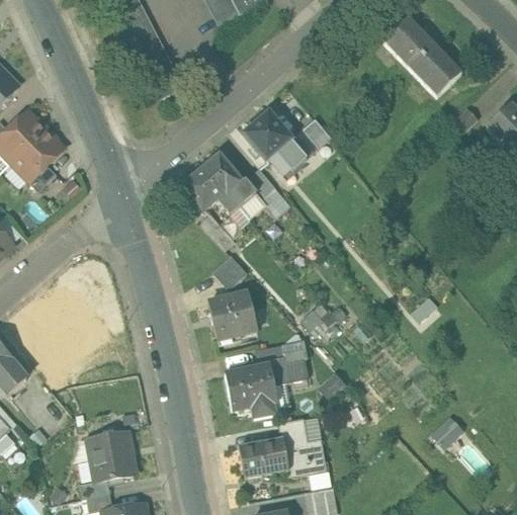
[(183,87),(138,0),(110,0),(161,98),(183,87)]
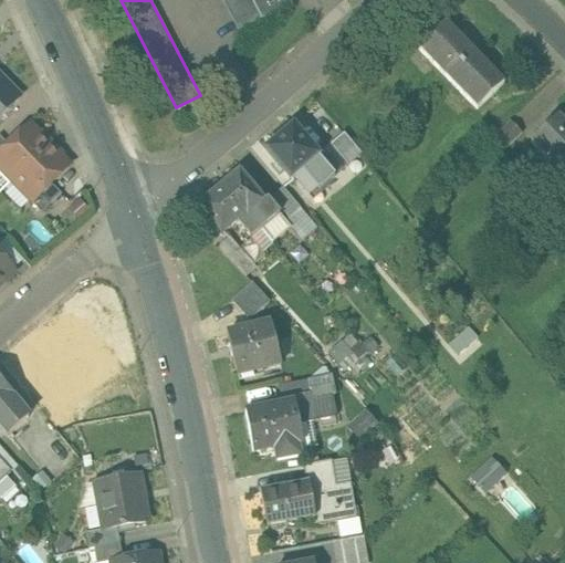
[(226,0),(240,27),(285,3),(284,0),(226,0)]
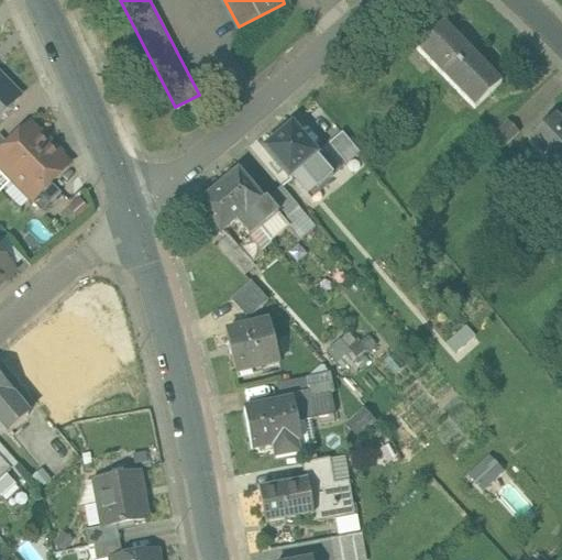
[(447,75),(473,48),(444,18),(417,44),(447,75)]
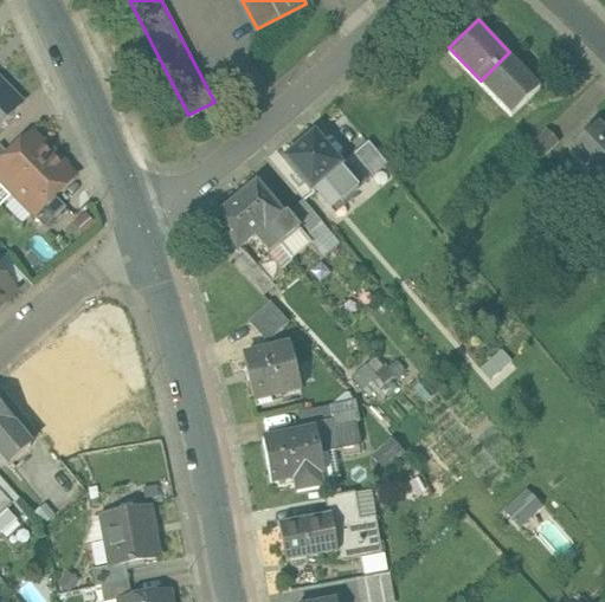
[(512,114),(541,85),(509,52),(481,81),(512,114)]
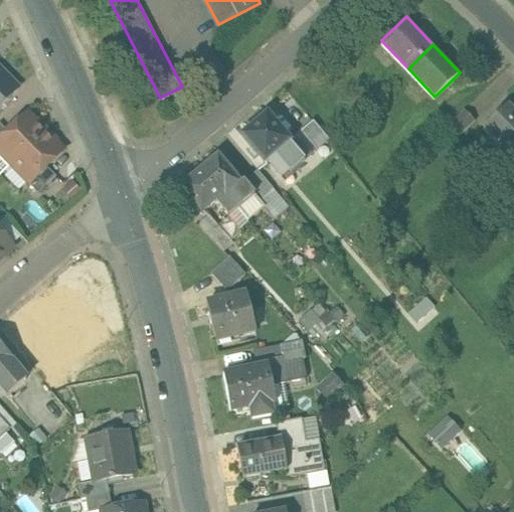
[(0,104),(18,86),(0,66),(0,104)]
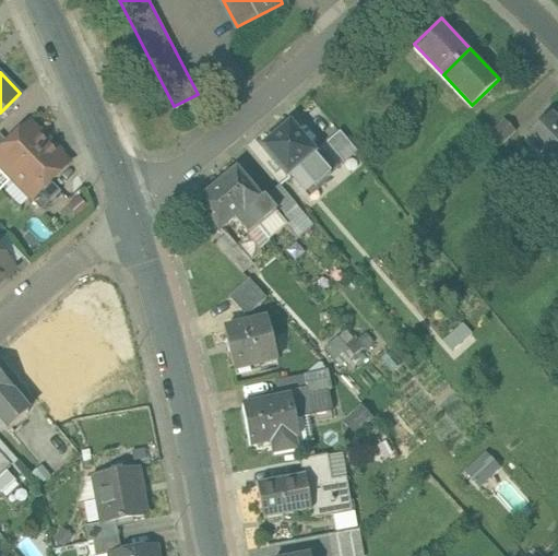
[(557,117),(553,111),(525,137),(557,172),(557,117)]
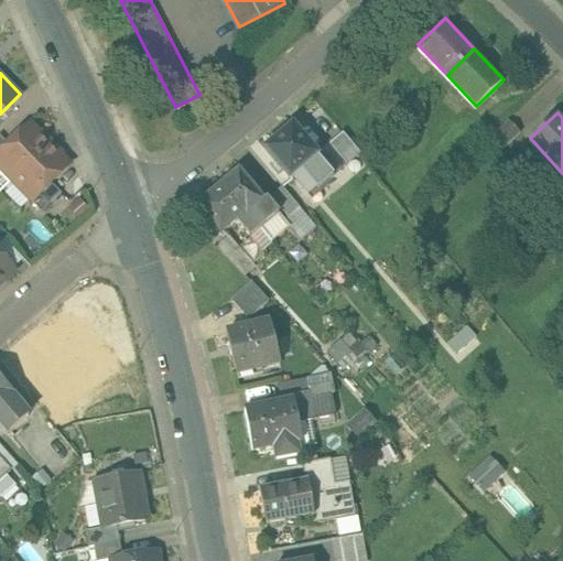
[(509,117),(486,139),(498,151),(520,129),(509,117)]
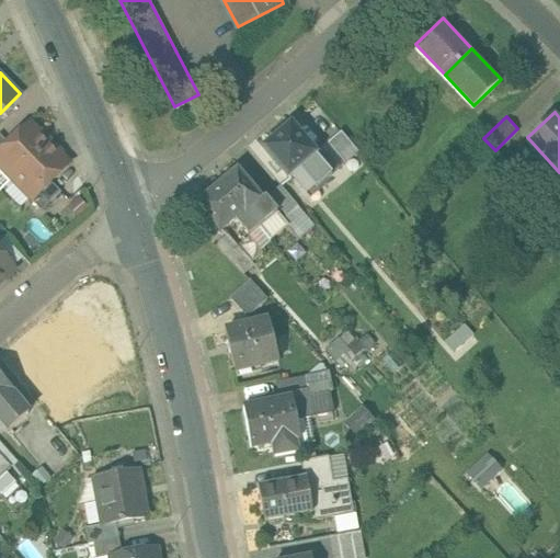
[(10,141),(0,150),(0,161),(14,177),(49,143),(29,123),(10,141)]
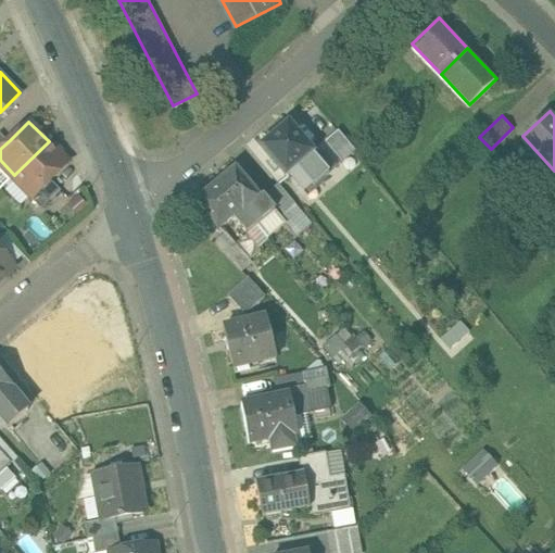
[(312,149),(288,122),(262,145),(274,159),(269,162),(275,167),(278,164),(286,173),(300,161),(303,165),(301,167),(314,183),(328,170),(312,150),(312,149)]
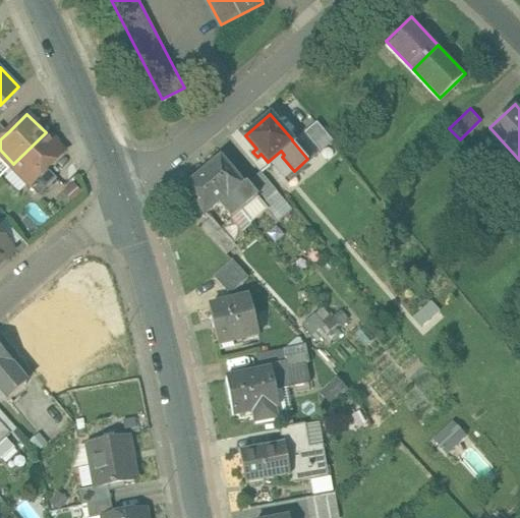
[(333,138),(316,120),(305,130),(321,149),(333,138)]
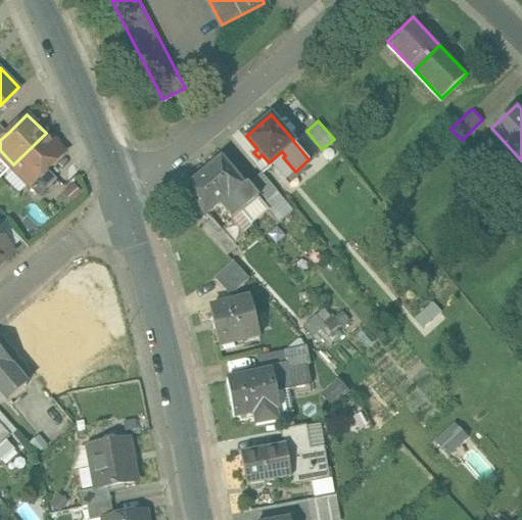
[(0,124),(0,123),(0,140),(9,132),(0,124)]
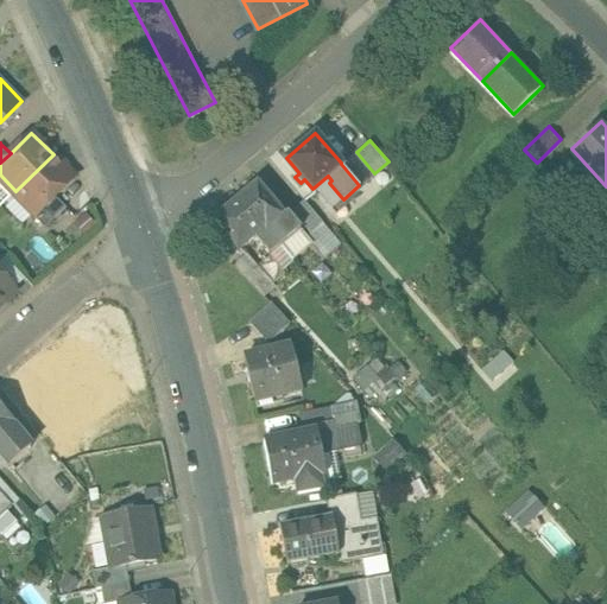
[(54,154),(16,191),(37,213),(38,214),(57,195),(75,177),(54,154)]
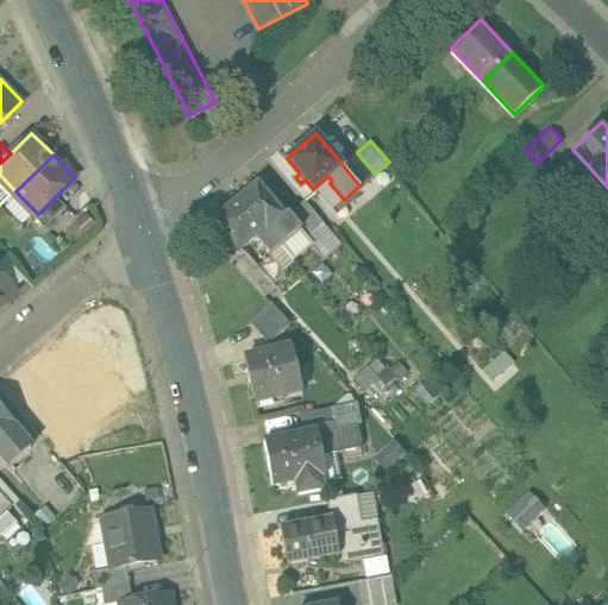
[(284,214),(257,183),(242,197),(282,244),(302,226),(288,210),(284,214)]
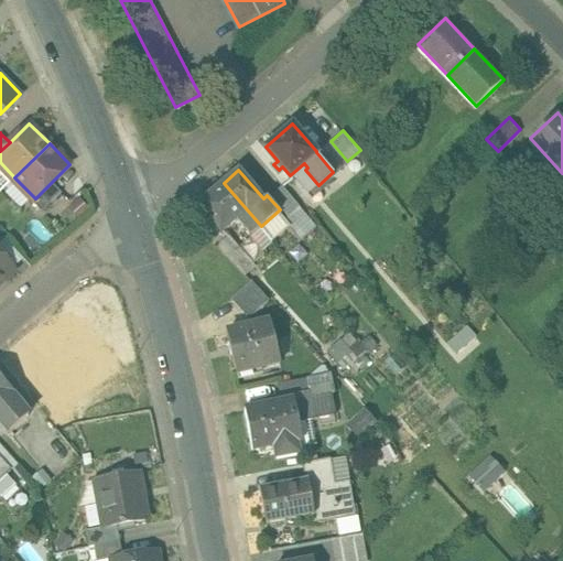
[(53,181),(35,198),(34,197),(33,200),(43,209),(62,191),(53,181)]
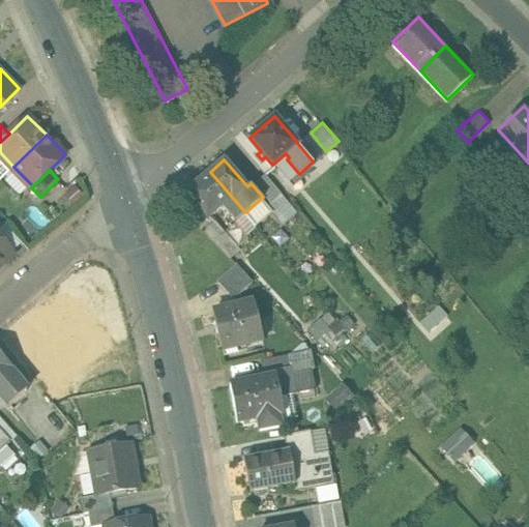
[(210,172),(186,192),(208,217),(223,205),(236,221),(245,212),(210,172)]
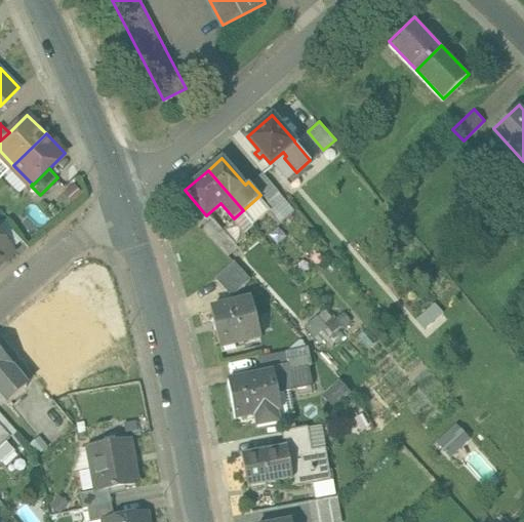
[(278,189),(262,170),(251,179),(268,198),(278,189)]
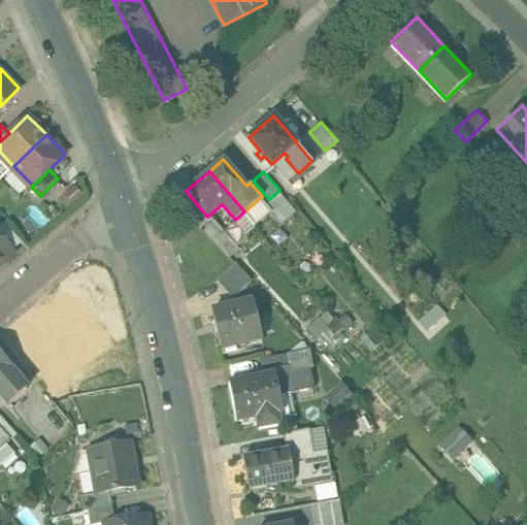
[(231,237),(215,219),(205,227),(221,245),(231,237)]
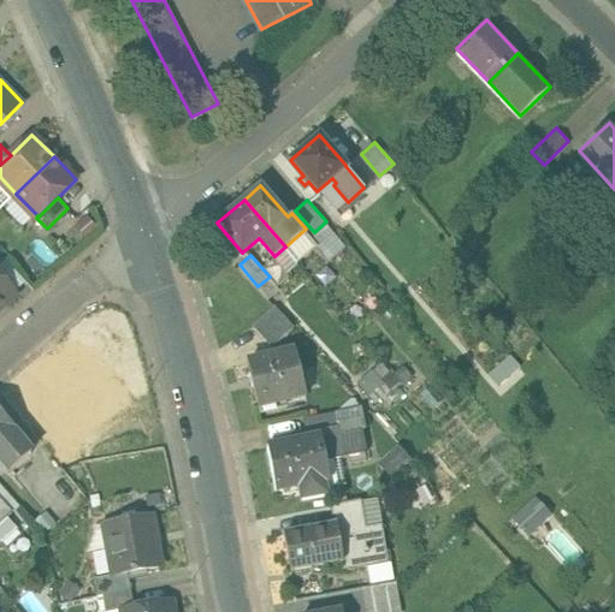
[(0,274),(0,304),(16,290),(0,274)]
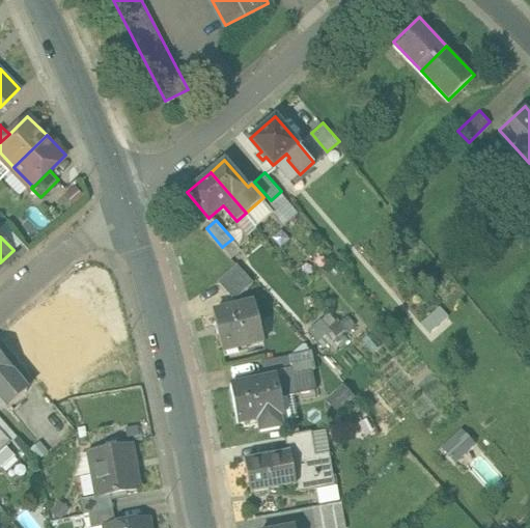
[(236,262),(218,279),(234,297),(253,280),(236,262)]
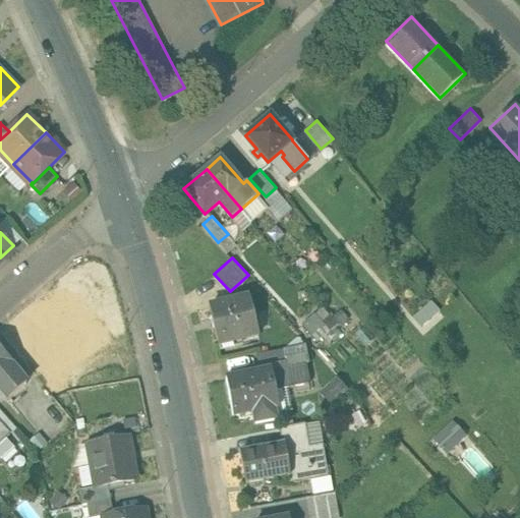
[(250,295),(210,304),(219,342),(260,333),(250,295)]
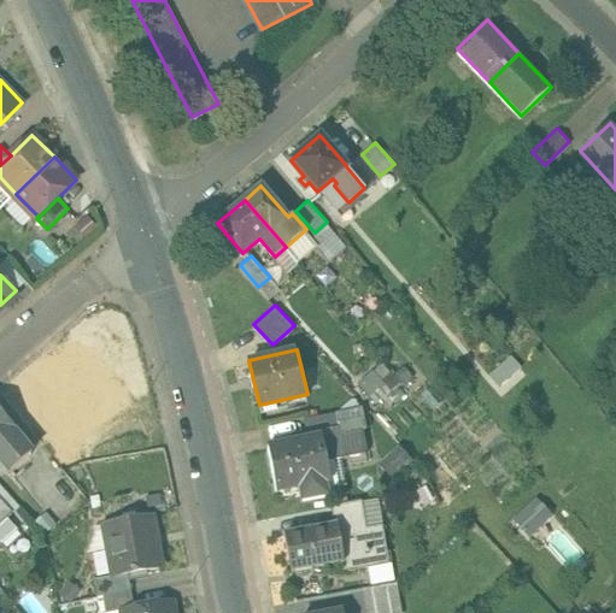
[(492,369),(500,381),(523,366),(516,353),(492,369)]
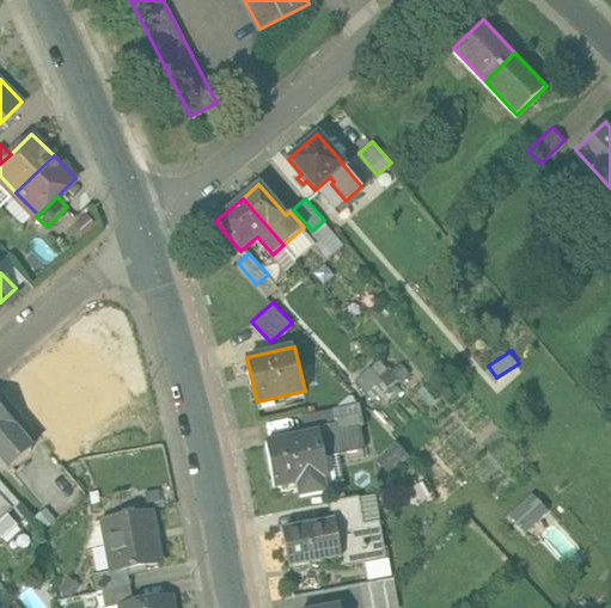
[(334,407),(303,413),(305,427),(323,424),(336,422),(334,407)]
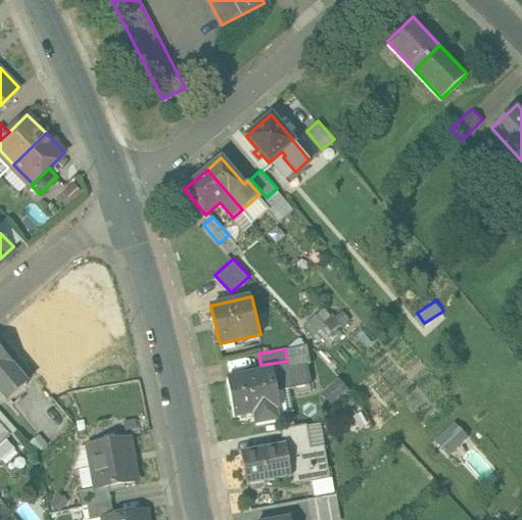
[(28,383),(0,349),(0,391),(7,400),(28,383)]
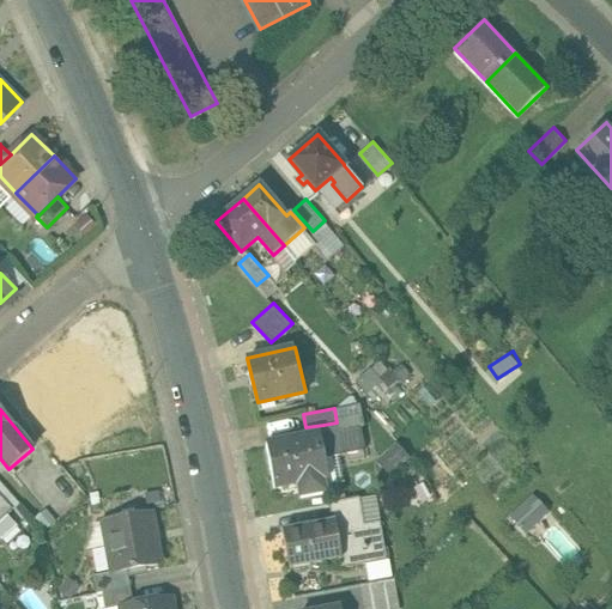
[(325,431),(266,442),(274,486),(300,481),(302,493),(323,489),(317,457),(364,449),(359,425),(338,428),(337,422),(323,425),(325,431)]
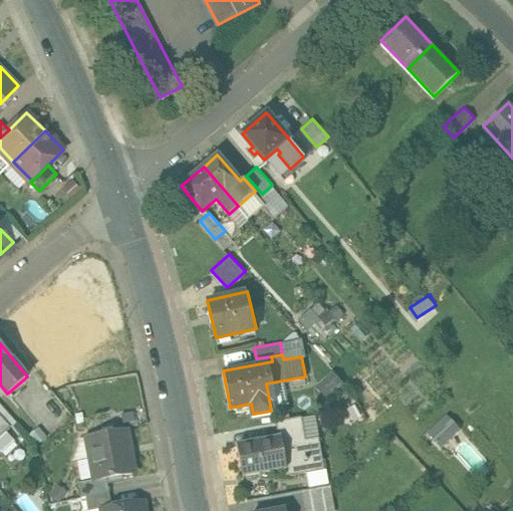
[(331,371),(318,385),(328,395),(341,381),(331,371)]
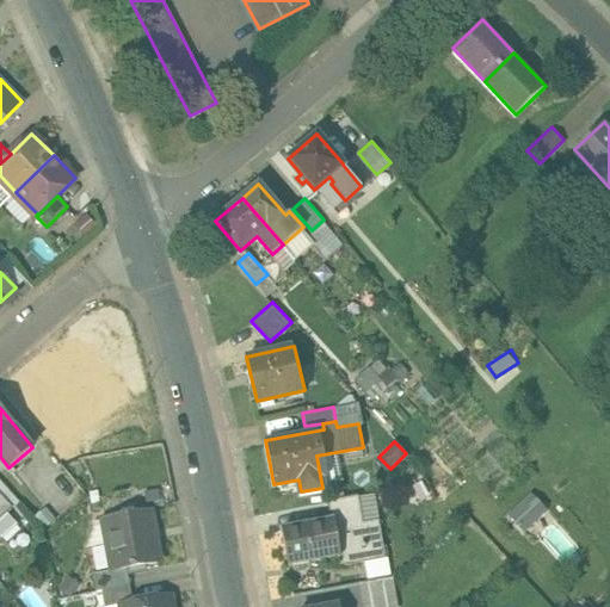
[(359,494),(330,500),(332,514),(358,509),(357,508),(362,508),(359,494)]
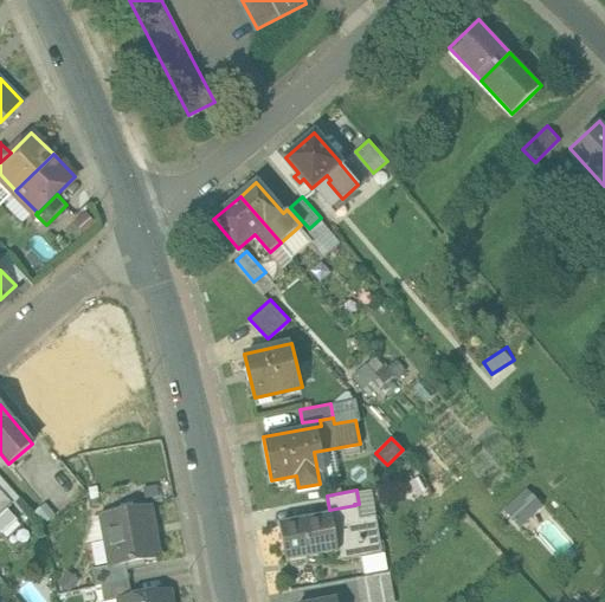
[(355,505),(329,510),(329,513),(281,523),(288,561),(336,552),(338,560),(362,555),(360,544),(380,541),(375,515),(361,517),(359,504),(354,504),(355,505)]
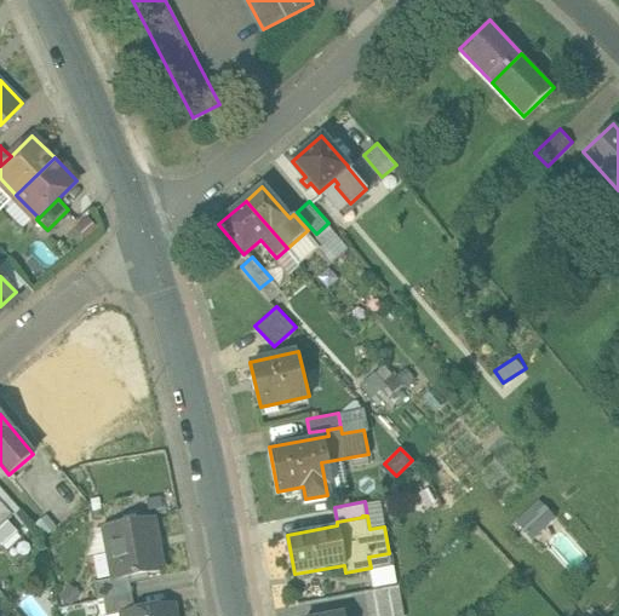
[(150,518),(108,525),(116,576),(118,579),(129,576),(160,570),(150,518)]
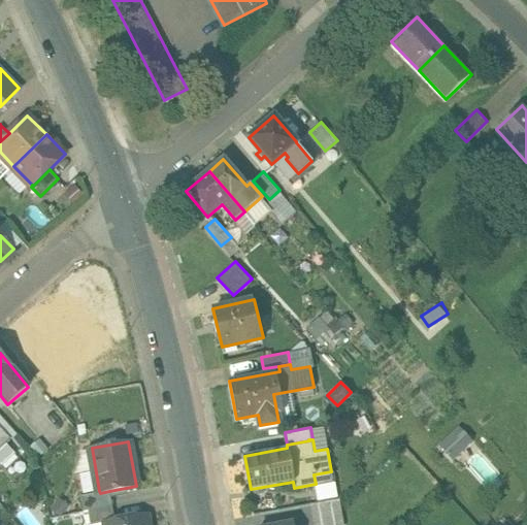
[(99,491),(81,494),(85,510),(89,510),(112,505),(109,491),(100,493),(99,491)]
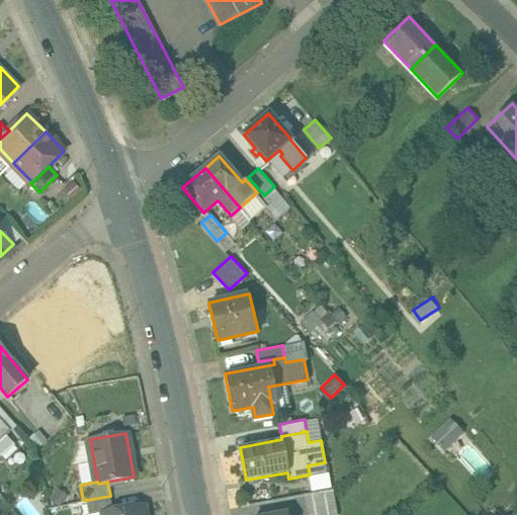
[(333,489),(307,493),(310,514),(329,514),(338,514),(333,489)]
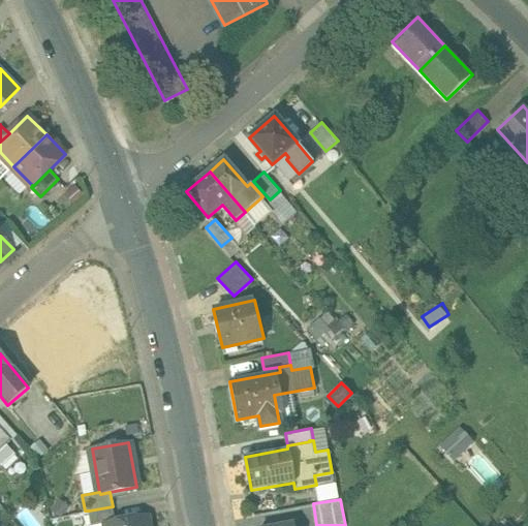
[(113,506),(89,511),(91,525),(105,522),(105,521),(115,519),(113,506)]
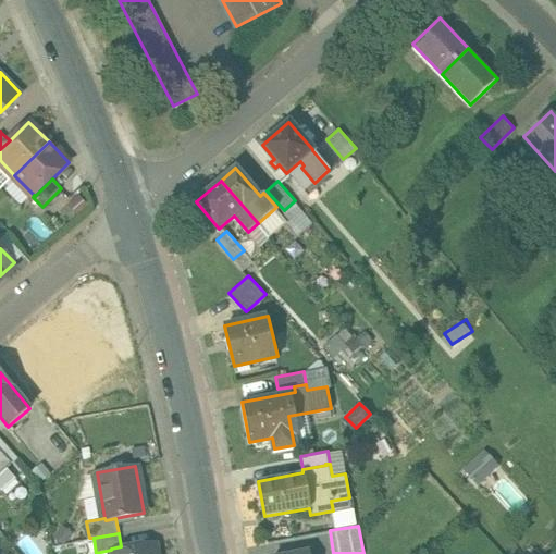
[(121,546),(111,549),(111,550),(96,553),(94,553),(156,553),(153,541),(121,546)]
